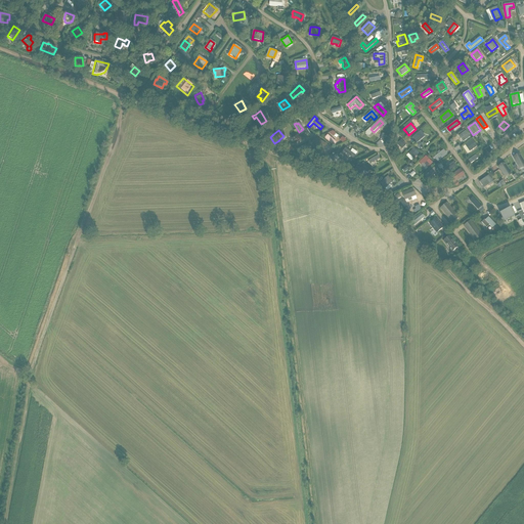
[(420,131),(411,138),(416,144),(420,141),(417,139),(423,134),(420,131)]
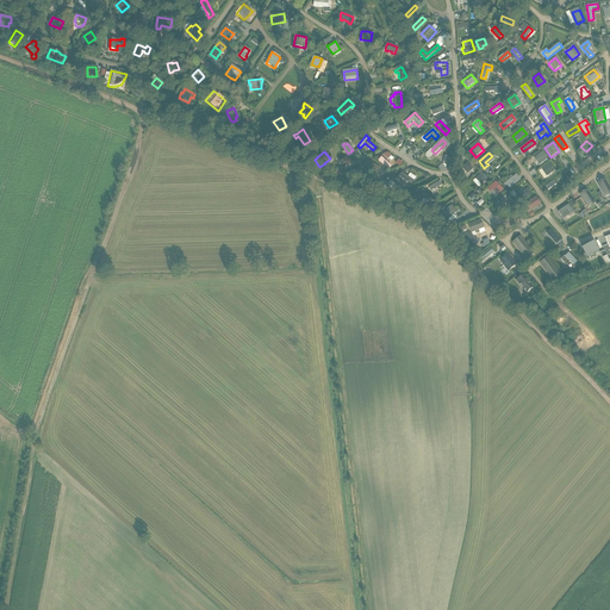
[(542,153),(534,159),(539,166),(547,160),(542,153)]
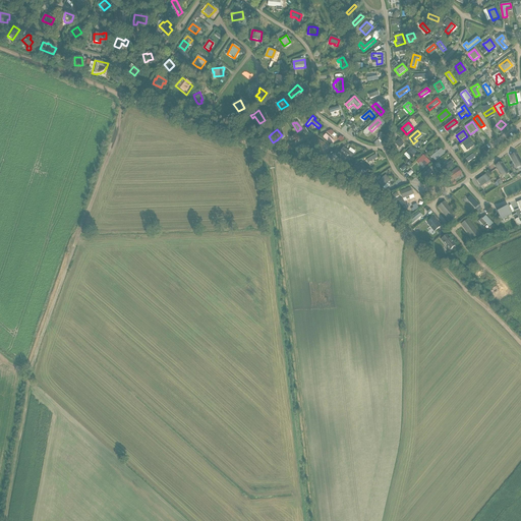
[(334,141),(326,134),(323,137),(332,145),(334,141)]
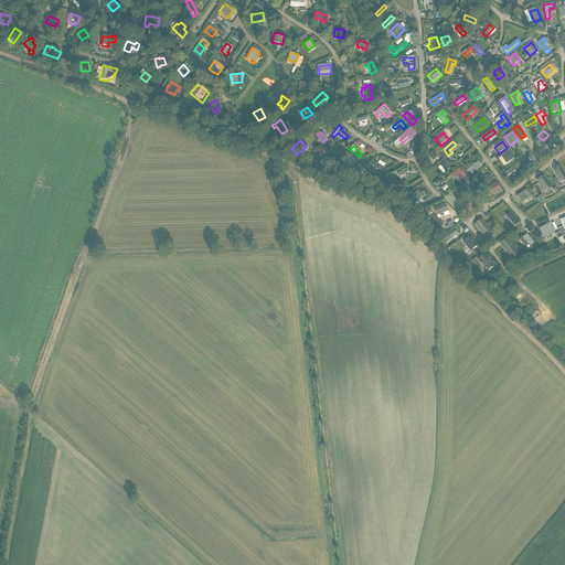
[(353,156),(342,150),(337,158),(348,164),(353,156)]
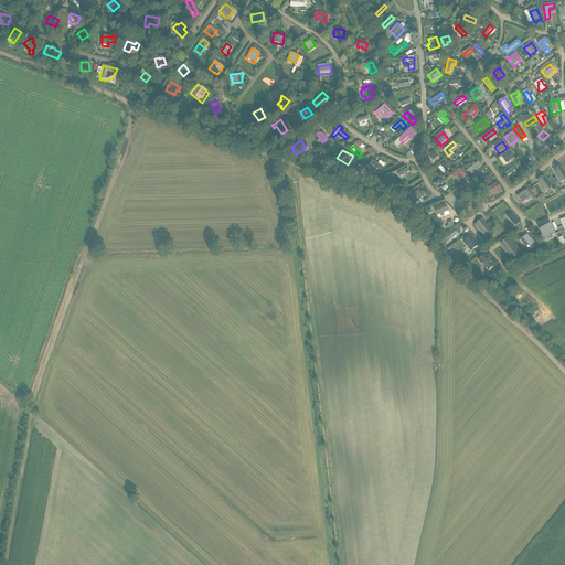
[(438,157),(433,151),(427,156),(433,161),(438,157)]
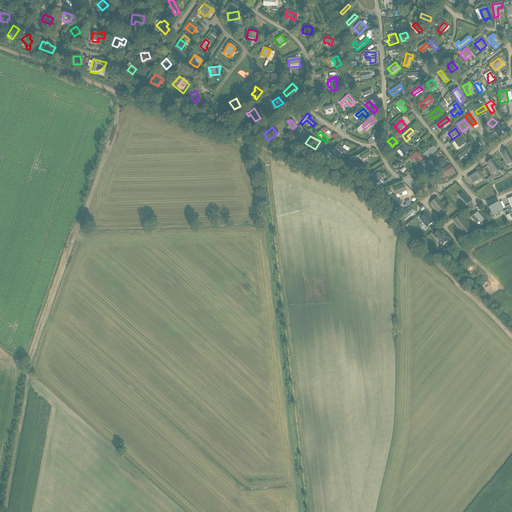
[(462,137),(454,142),(458,148),(466,142),(462,137)]
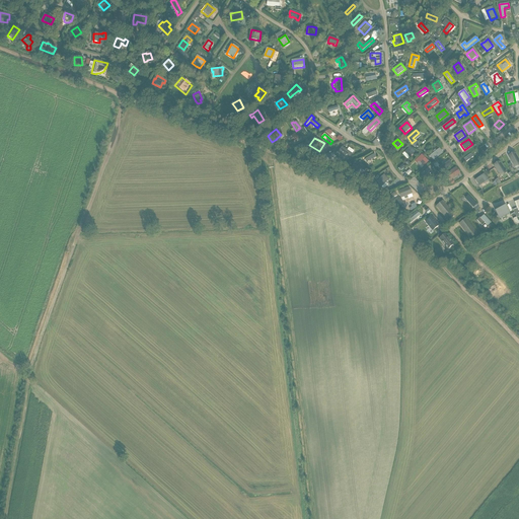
[(347,154),(350,157),(352,154),(342,147),(340,150),(343,152),(341,154),(345,157),(347,154)]
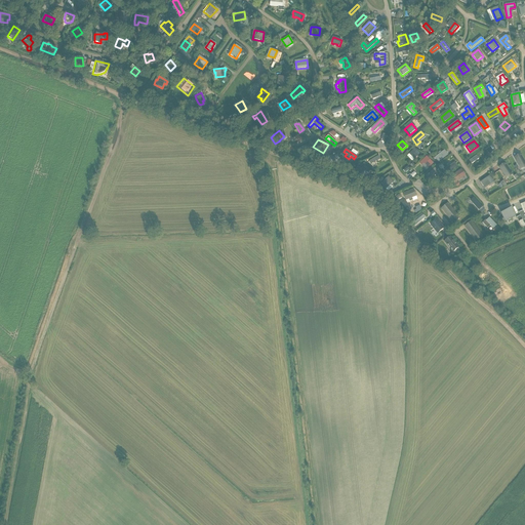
[(418,155),(413,150),(409,154),(414,159),(418,155)]
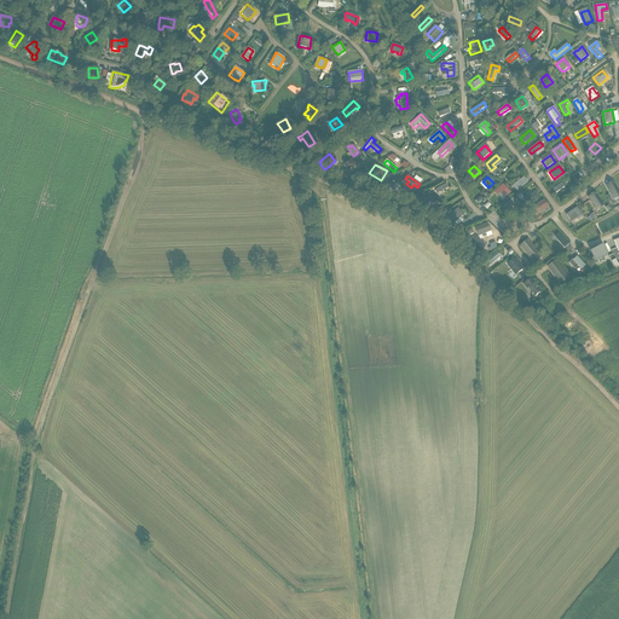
[(528,183),(524,178),(513,186),(518,191),(528,183)]
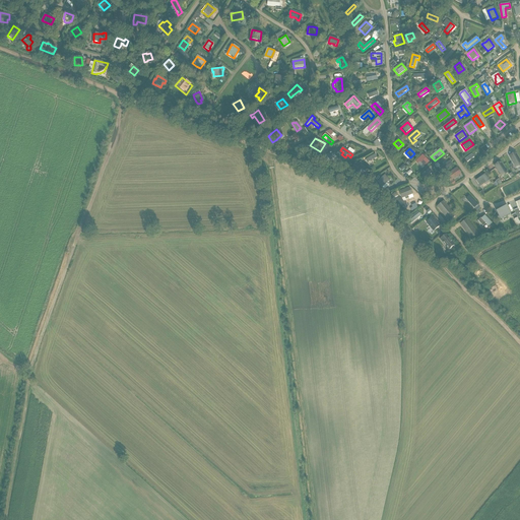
[(519,160),(515,152),(509,156),(516,168),(519,165),(519,160)]
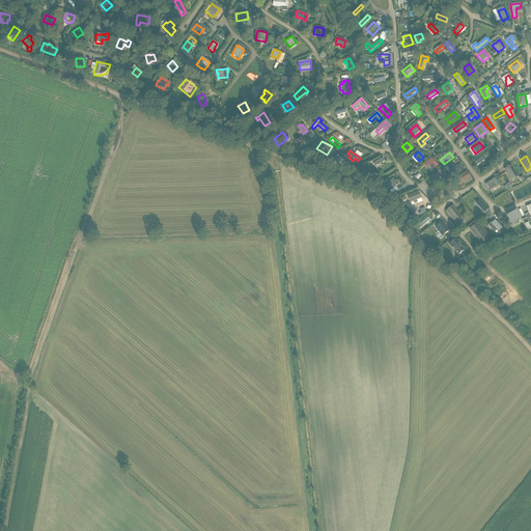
[(340,157),(330,162),(332,166),(342,161),(340,157)]
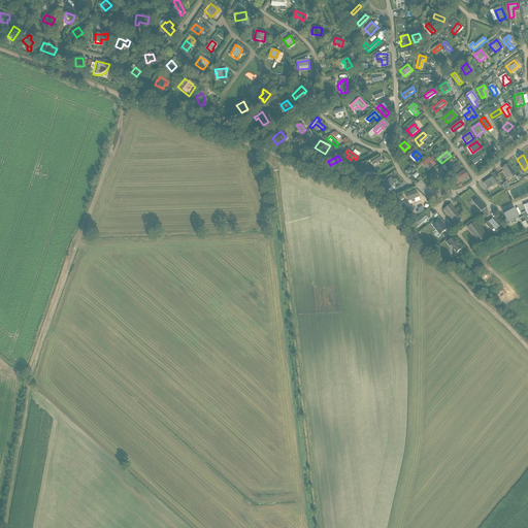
[(381,157),(371,162),(373,165),(383,160),(381,157)]
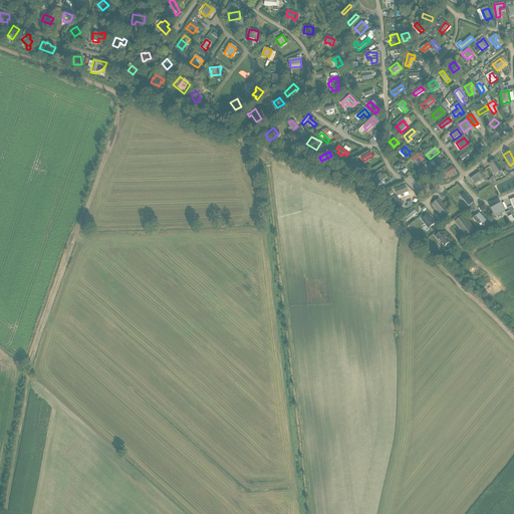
[(469,156),(467,153),(458,159),(460,162),(469,156)]
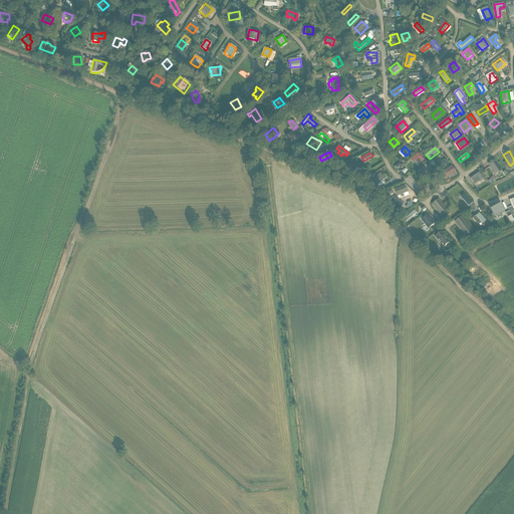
[(416,162),(419,165),(422,163),(424,161),(418,154),(415,156),(413,158),(414,160),(412,162),(414,164),(416,162)]
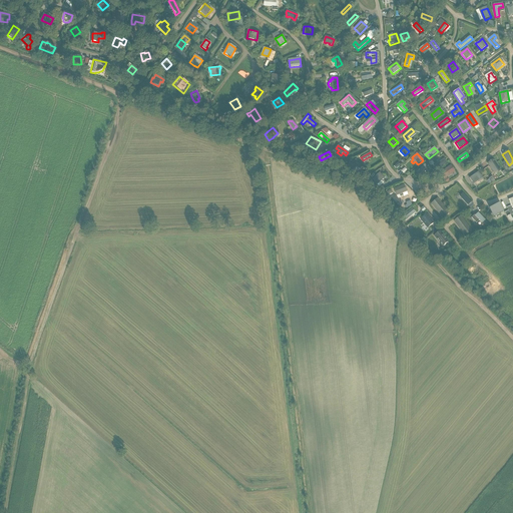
[(447,163),(444,158),(434,165),(436,168),(437,170),(447,163)]
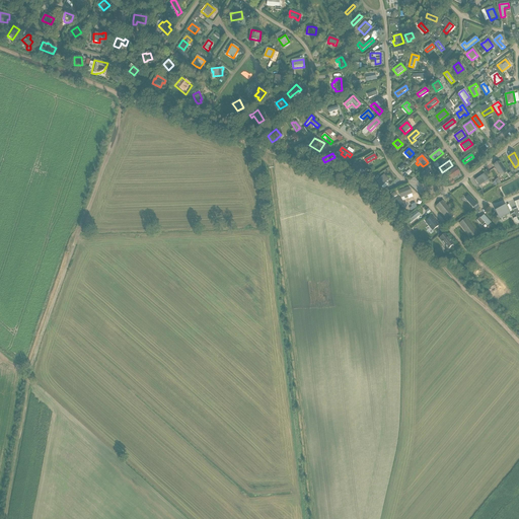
[(499,161),(494,165),(501,176),(507,172),(499,161)]
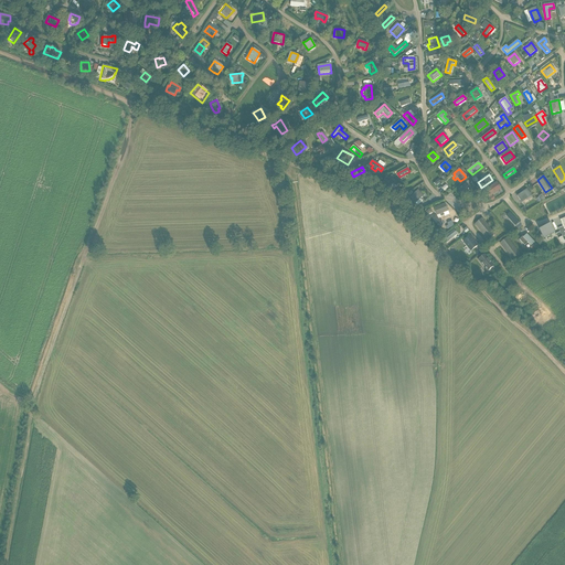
[(398,183),(391,179),(385,187),(388,190),(393,184),(396,188),(398,183)]
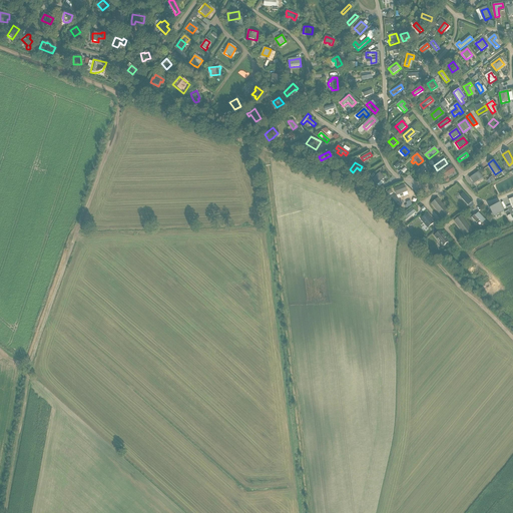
[(427,167),(425,164),(416,172),(419,174),(427,167)]
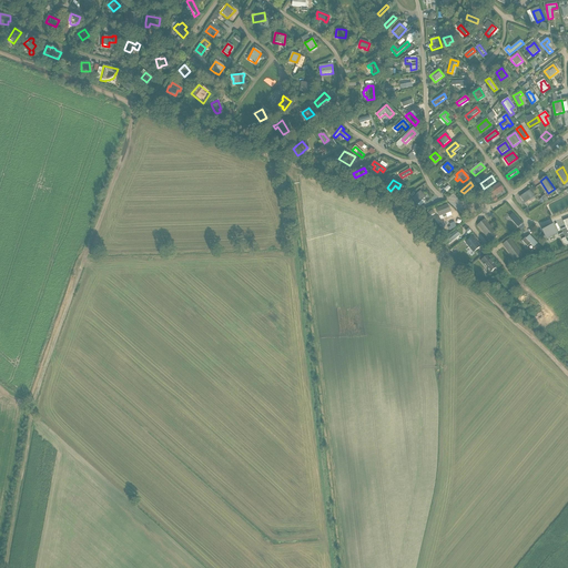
[(501,188),(499,184),(487,192),(492,199),(500,192),(498,190),(501,188)]
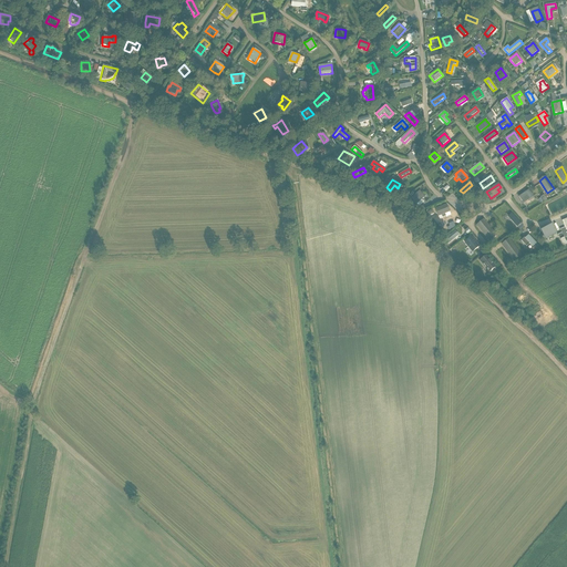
[(528,189),(518,197),(524,204),(533,197),(528,189)]
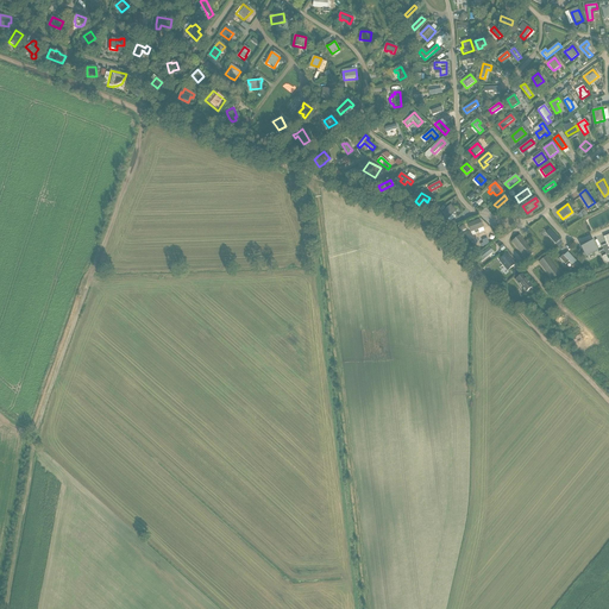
[(454,221),(458,212),(451,208),(446,218),(454,221)]
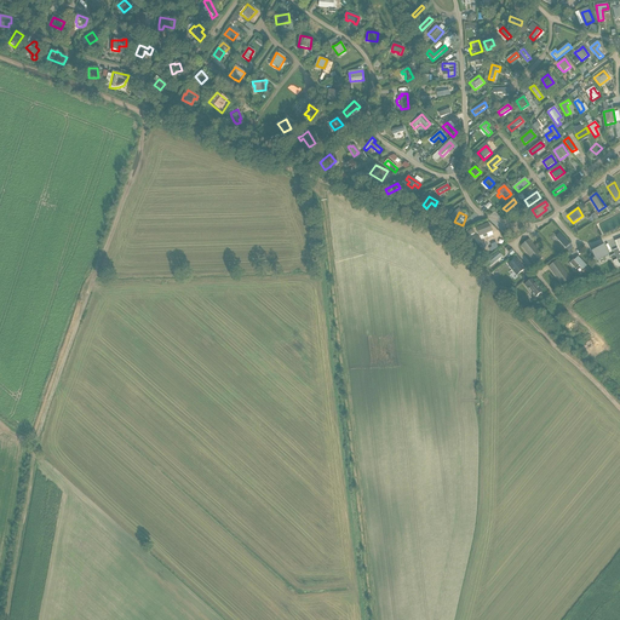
[(483,236),(483,237),(487,236),(487,234),(492,233),(488,224),(476,229),(478,237),(483,236)]
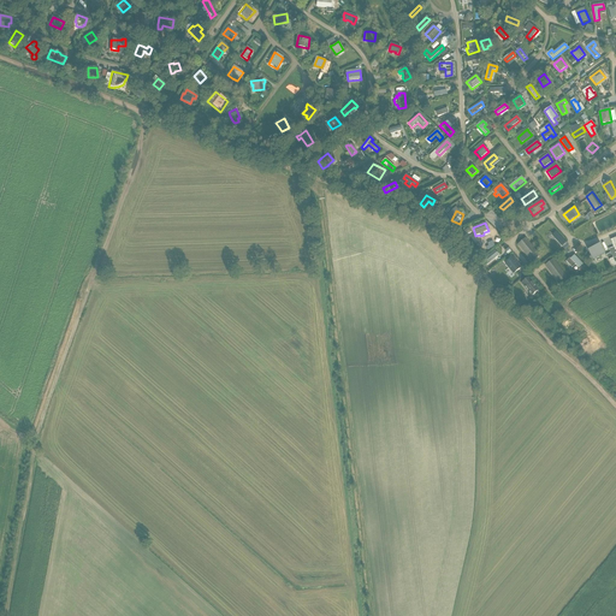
[(566,243),(556,232),(552,236),(555,238),(555,240),(562,247),(566,243)]
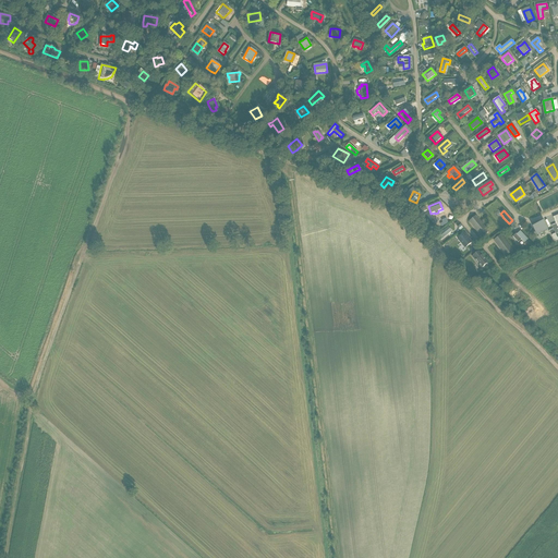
[(485,229),(476,217),(470,222),(480,233),(485,229)]
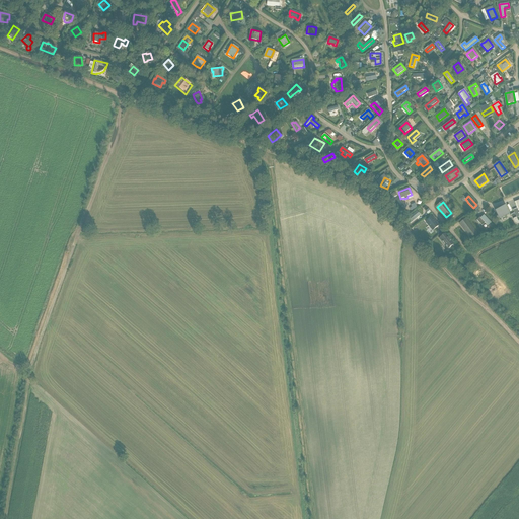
[(505,206),(495,212),(500,219),(509,214),(505,206)]
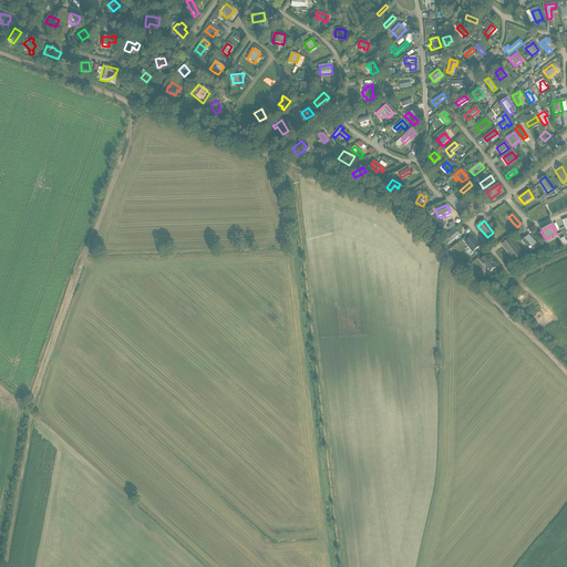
[(459,235),(455,232),(444,240),(447,244),(455,237),(456,237),(459,236),(459,235)]
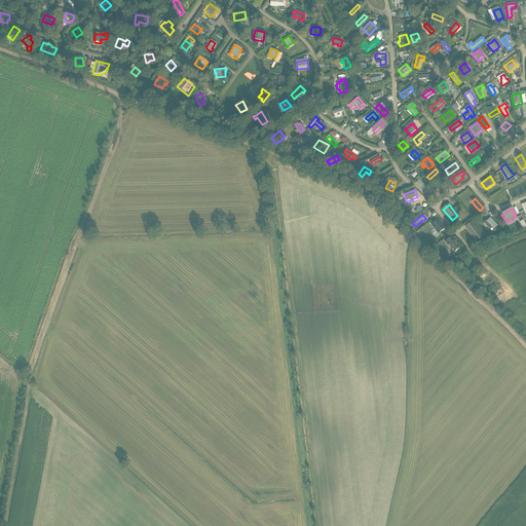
[(497,226),(490,218),(487,221),(486,221),(483,223),(488,229),(491,226),(494,229),(497,226)]
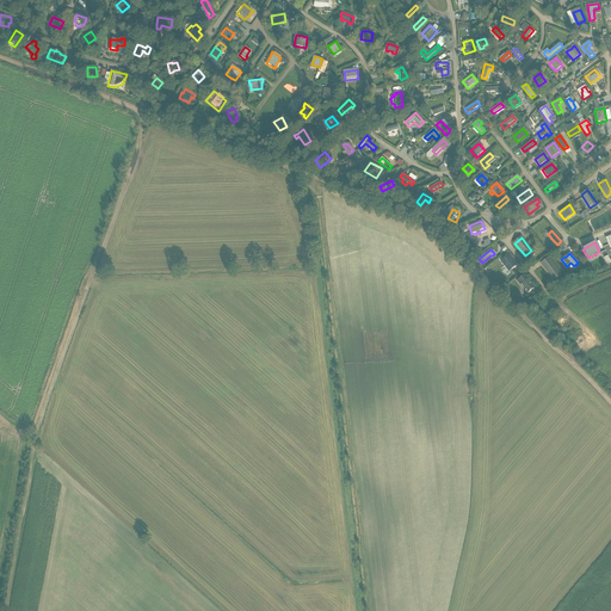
[(517,266),(508,255),(501,263),(504,266),(504,265),(510,272),(517,266)]
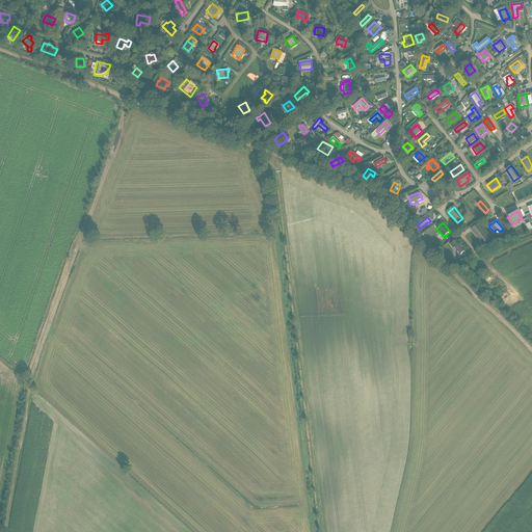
[(486,237),(478,225),(472,230),(480,241),(486,237)]
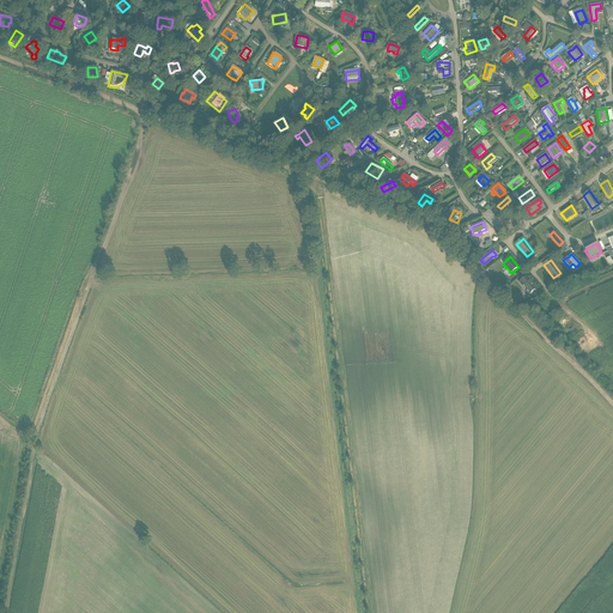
[(535,289),(526,277),(520,283),(529,295),(535,289)]
